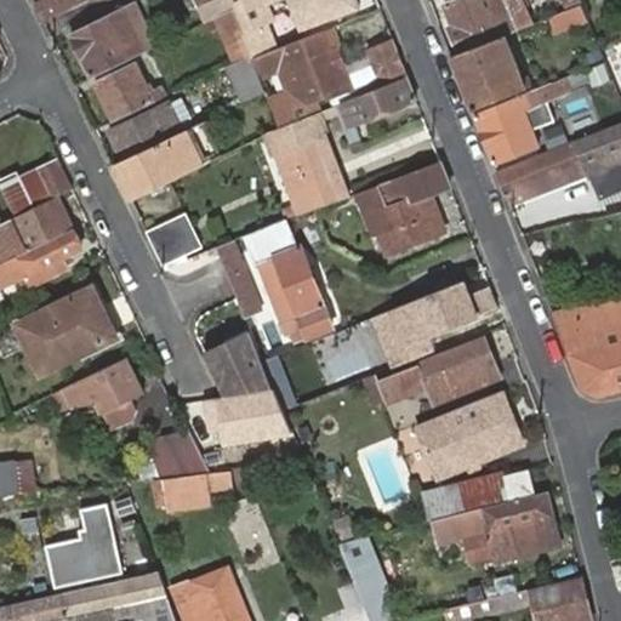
[(43,0),(35,4),(44,21),(85,0),(43,0)]
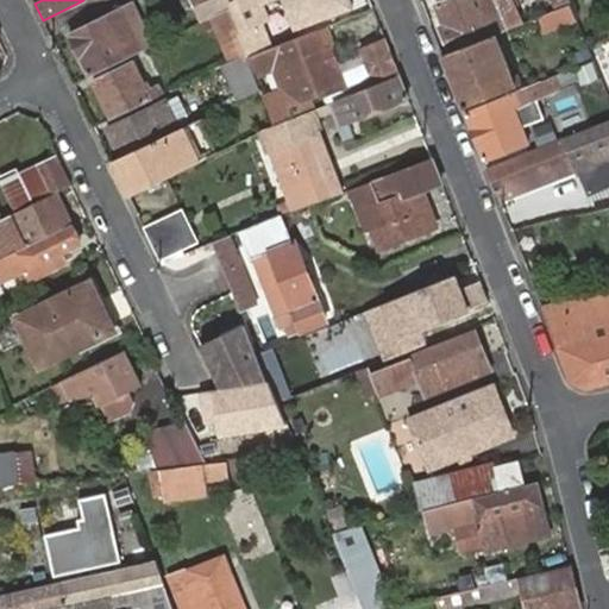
[(203,19),(209,17),(228,7),(225,0),(194,0),(195,1),(203,19)]
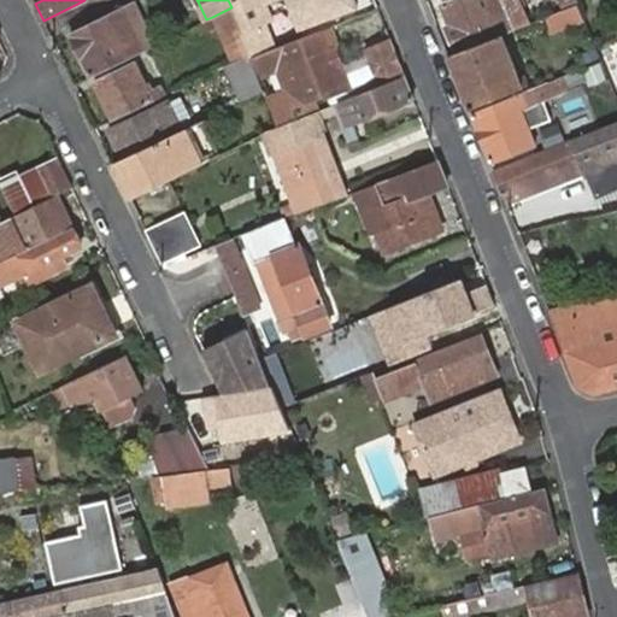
[(250,52),(251,54),(253,53),(271,47),(276,45),(268,22),(274,19),(268,5),(264,6),(262,0),(228,0),(231,7),(250,52)]
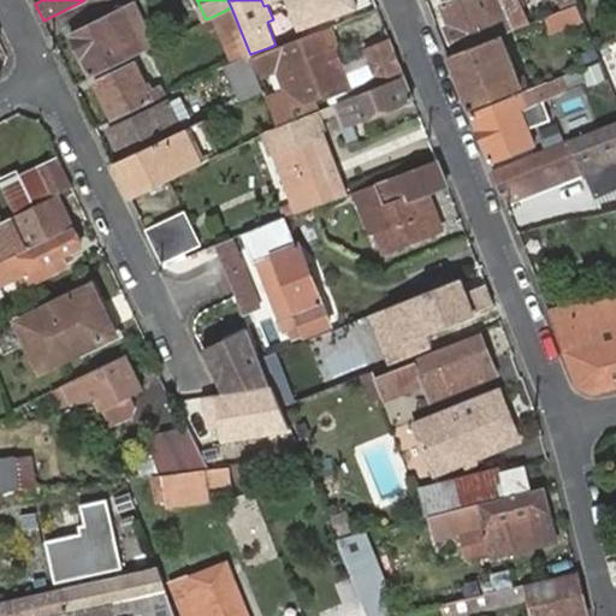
[(355,6),(353,0),(261,0),(264,6),(267,5),(278,0),(283,0),(296,30),(355,6)]
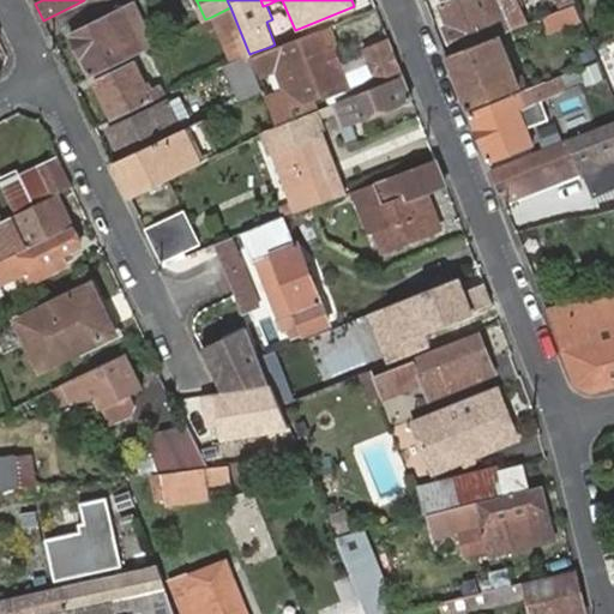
[(498,32),(512,28),(507,18),(505,19),(497,0),(447,0),(440,4),(447,24),(445,26),(453,50),(498,32)]
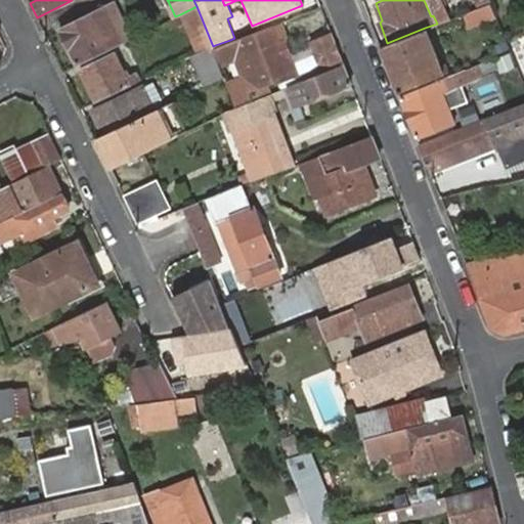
[(496,16),(491,2),(479,6),(468,11),(473,26),(496,16)]
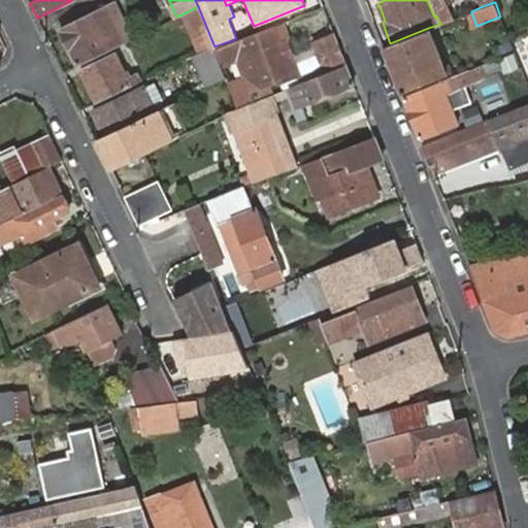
[(110,14),(117,11),(118,11),(113,4),(63,29),(77,63),(130,37),(127,33),(121,36),(110,14)]
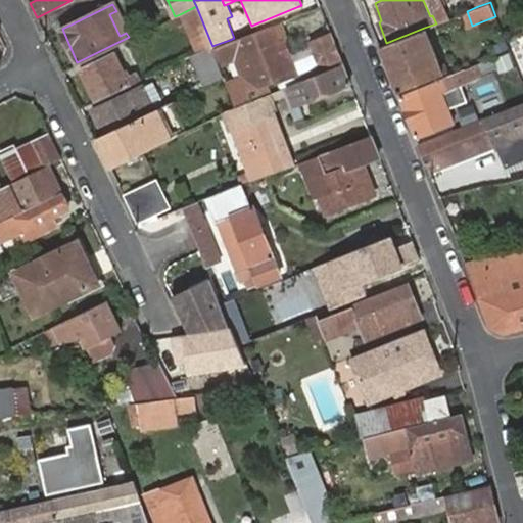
[(180,14),(194,52),(211,44),(196,6),(180,14)]
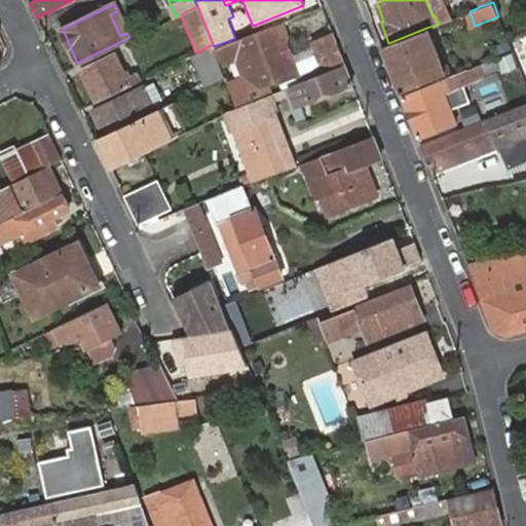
[(126,33),(116,11),(110,14),(120,36),(126,33)]
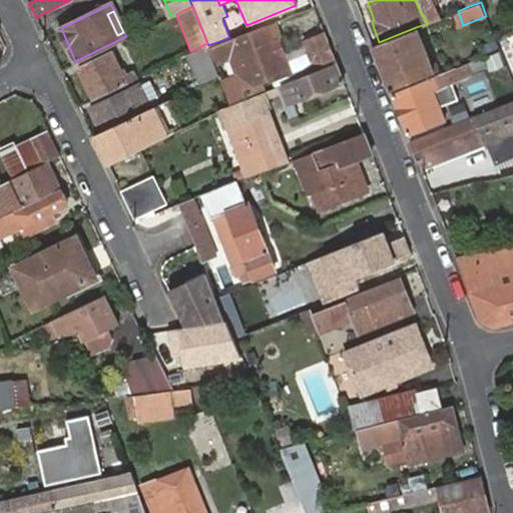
[(221,82),(229,104),(258,92),(254,83),(272,76),(292,69),(278,39),(273,42),(266,24),(229,37),(225,39),(230,51),(239,75),(221,82)]
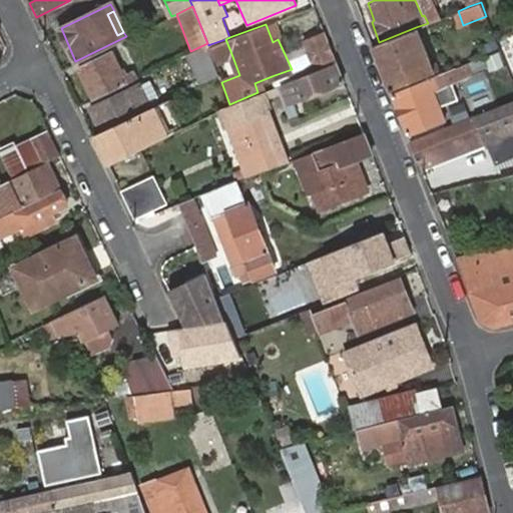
[(373,44),(390,89),(441,69),(438,63),(431,65),(416,27),(379,42),(373,44)]
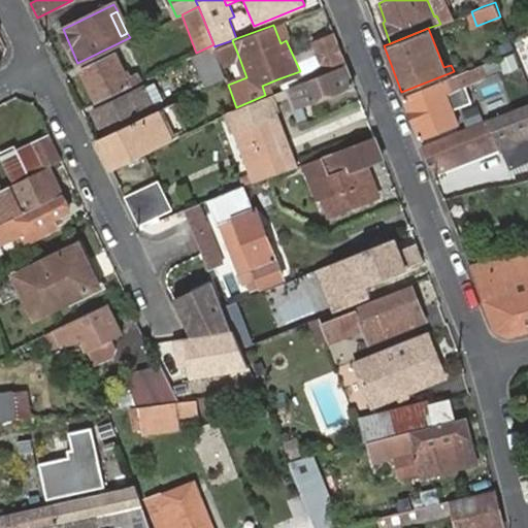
[(314,43),(324,73),(344,64),(333,35),(314,43)]
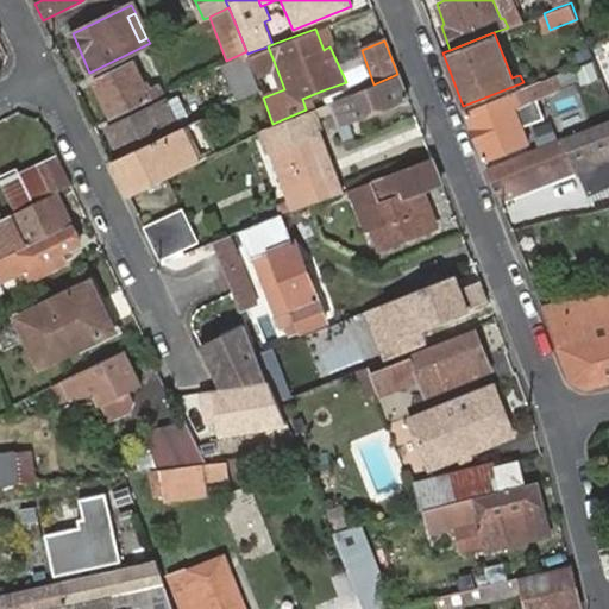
[(257,68),(274,61),(268,46),(250,52),(257,68)]
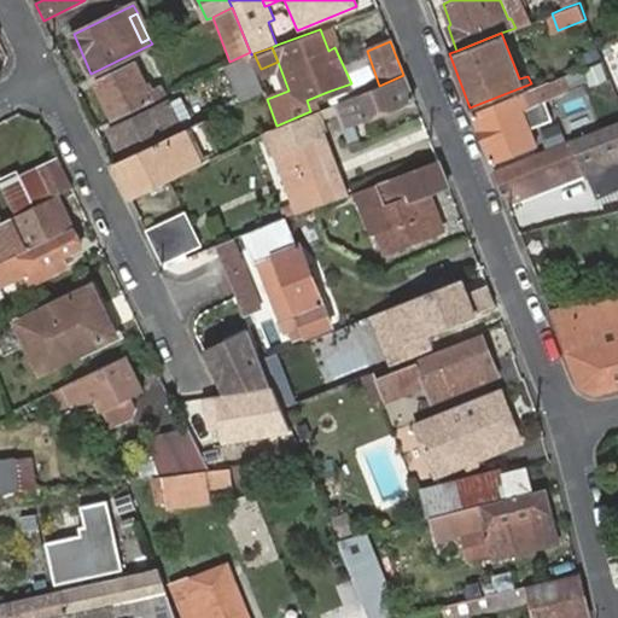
[(226,64),(242,99),(262,88),(251,54),(250,52),(229,62),(226,64)]
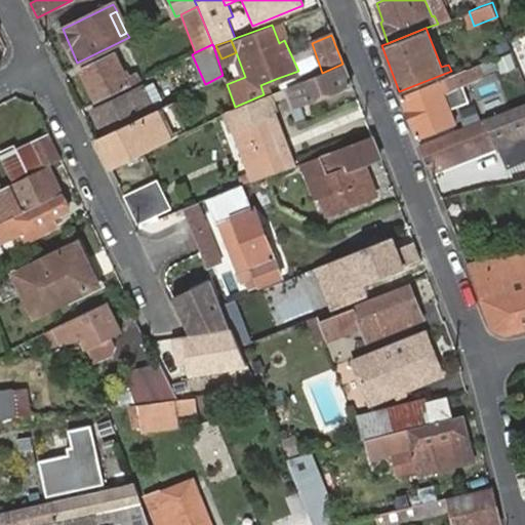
[(469,80),(515,63),(510,49),(463,68),(465,70),(469,80)]
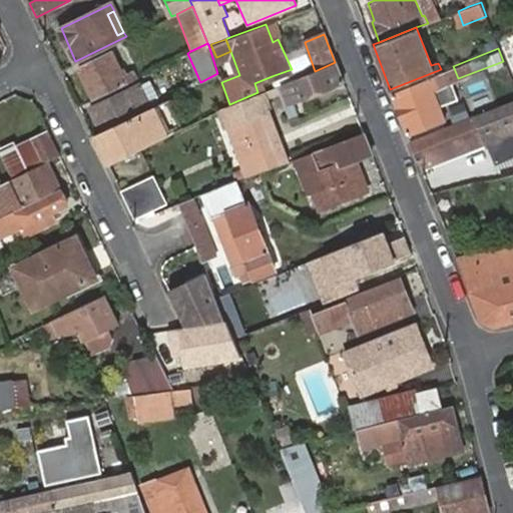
[(103,76),(120,67),(112,52),(96,60),(103,76)]
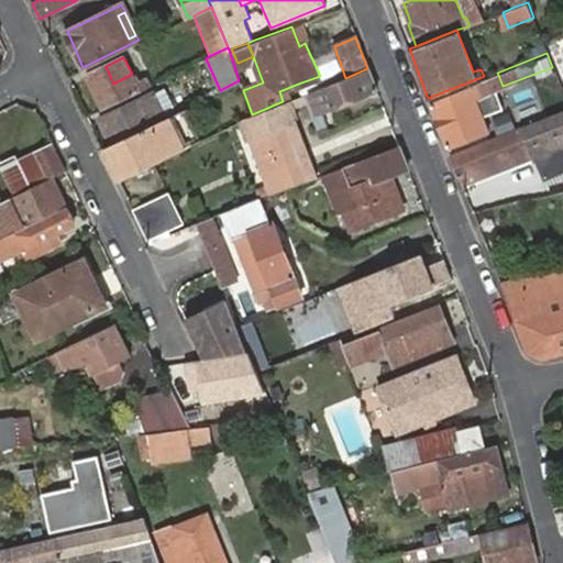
[(87,76),(102,110),(151,86),(147,79),(136,84),(132,74),(113,84),(106,66),(87,76)]
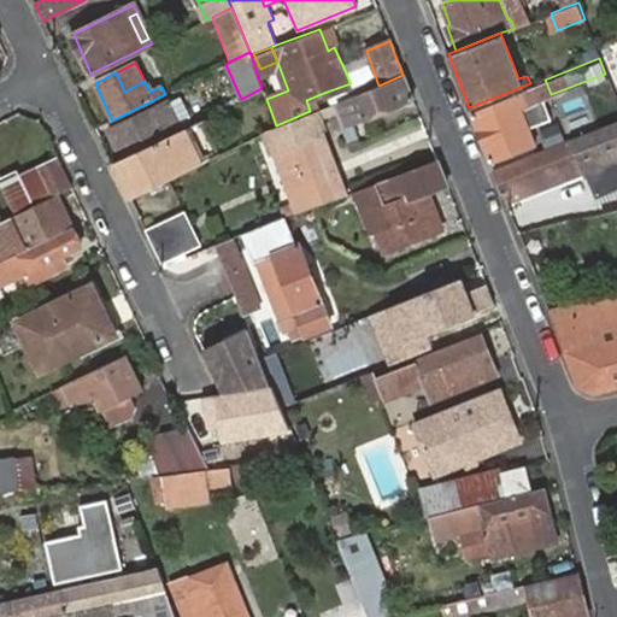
[(378,86),(336,104),(346,127),(412,97),(403,75),(378,86)]
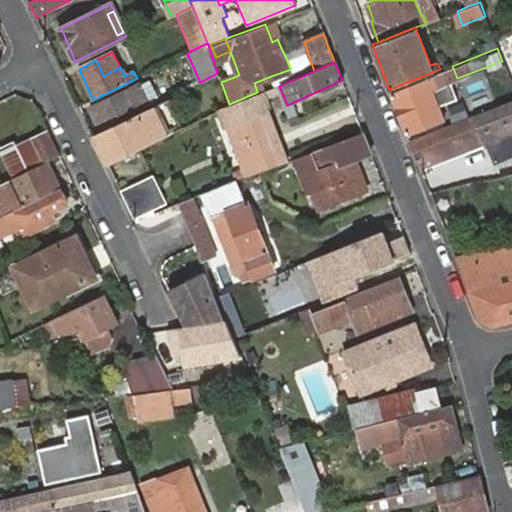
[(391,93),(407,132),(459,112),(447,82),(457,78),(453,68),(391,93)]
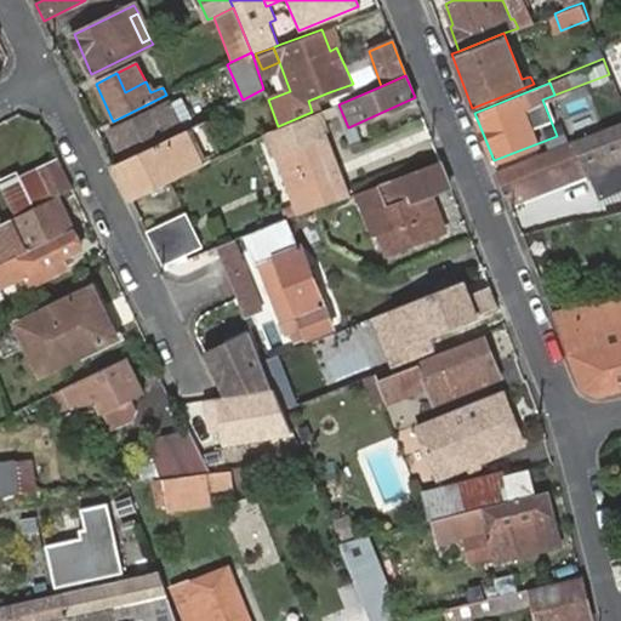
[(189,115),(181,97),(166,104),(175,123),(189,115)]
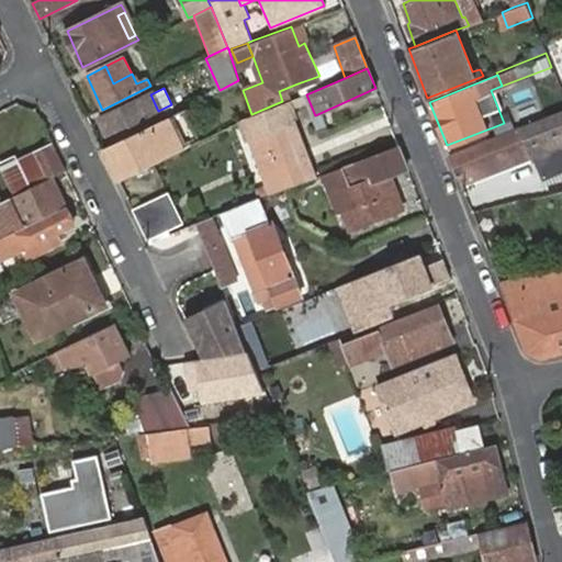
[(150,94),(101,119),(113,143),(175,112),(171,104),(158,111),(150,94)]
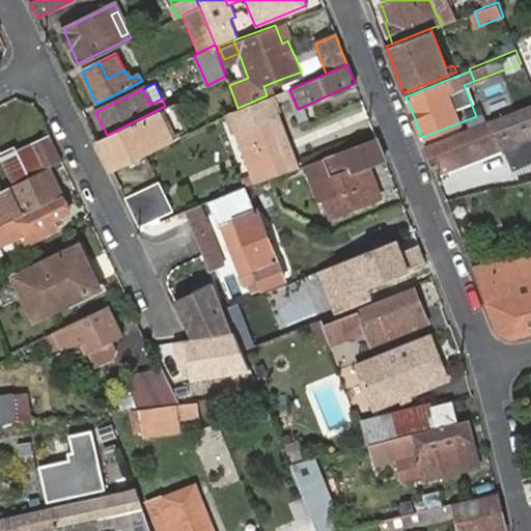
[(253,185),(299,166),(296,159),(285,163),(268,117),(278,114),(271,94),(267,95),(238,108),(226,113),(253,185)]
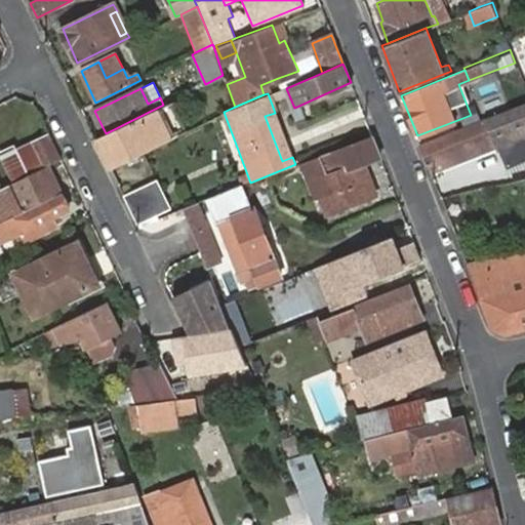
[(111,168),(185,131),(170,102),(163,105),(106,133),(95,137),(111,168)]
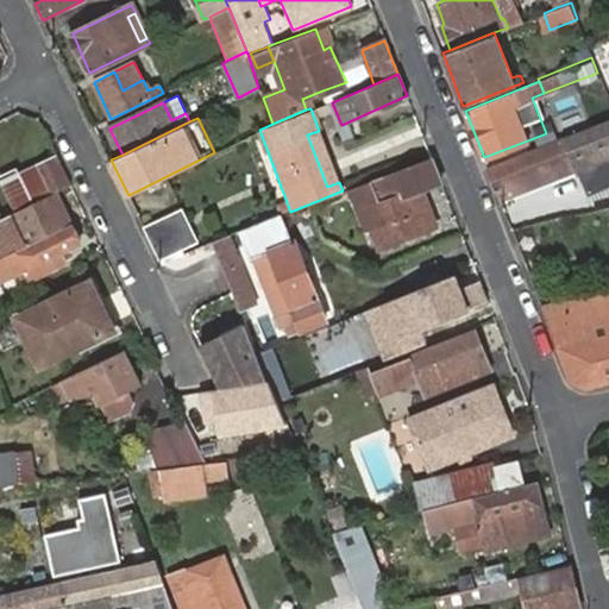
[(573,161),(577,170),(585,193),(608,183),(608,118),(488,167),(496,189),(573,161)]
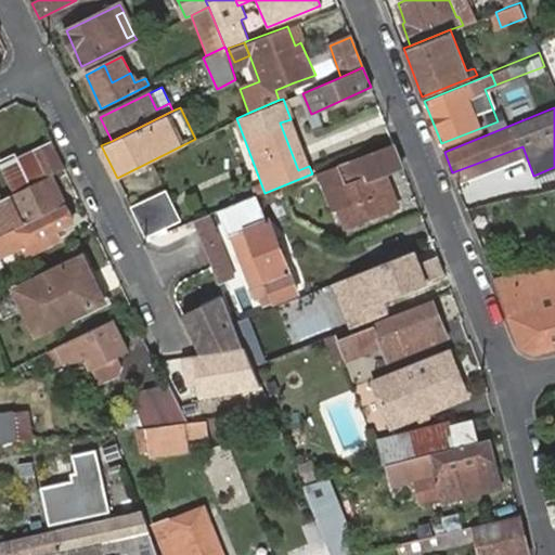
[(298,170),(309,166),(291,119),(280,123),(298,170)]
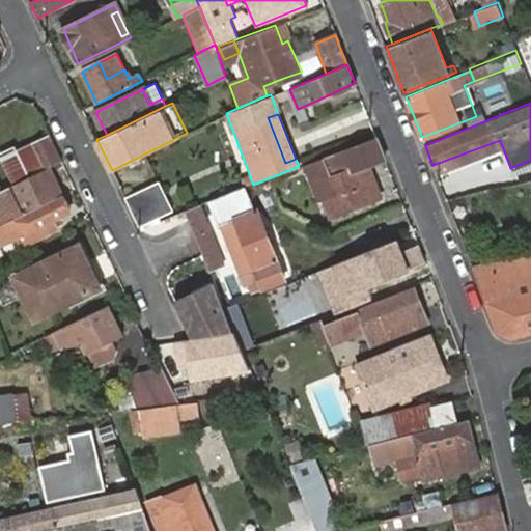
[(368,166),(384,160),(374,137),(303,165),(317,199),(325,201),(332,217),(381,196),(368,166)]
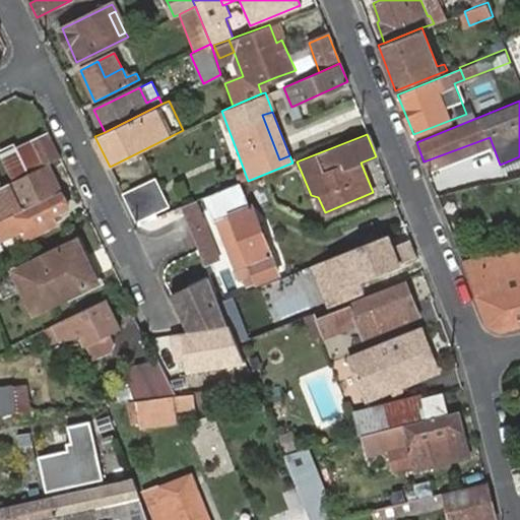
[(60,158),(49,135),(31,142),(43,167),(48,165),(60,158)]
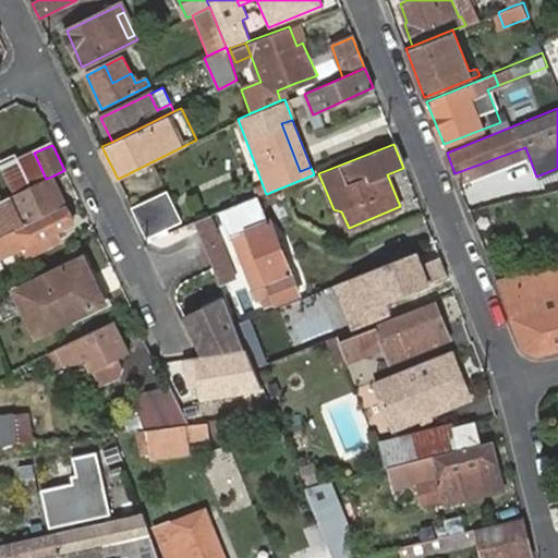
[(455,173),(459,183),(529,156),(525,147),(455,173)]
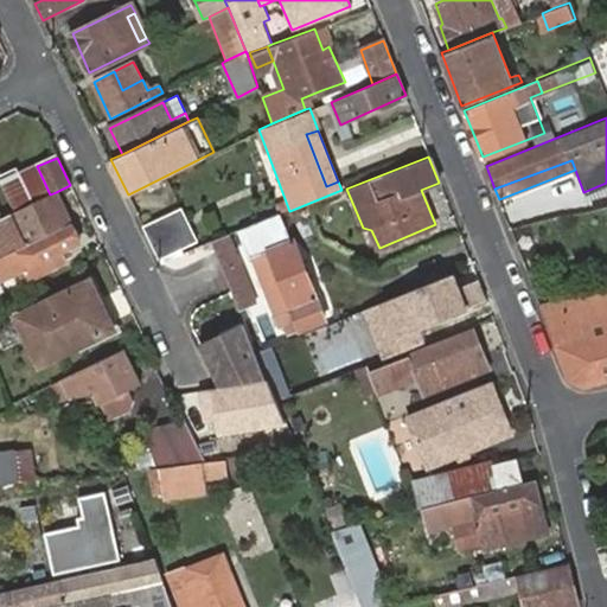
[(50,195),(37,166),(4,183),(17,211),(50,195)]
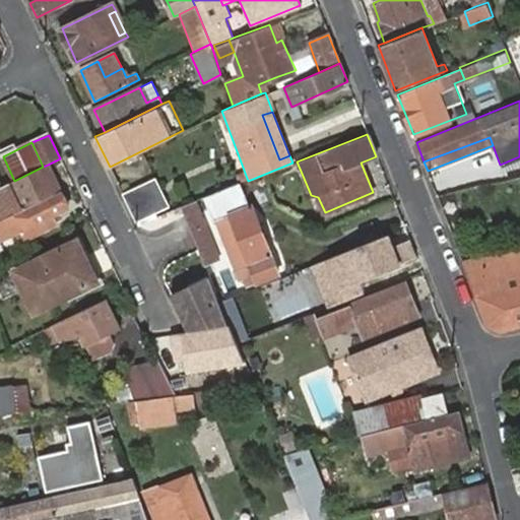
[(519,156),(500,165),(505,180),(519,175),(519,156)]
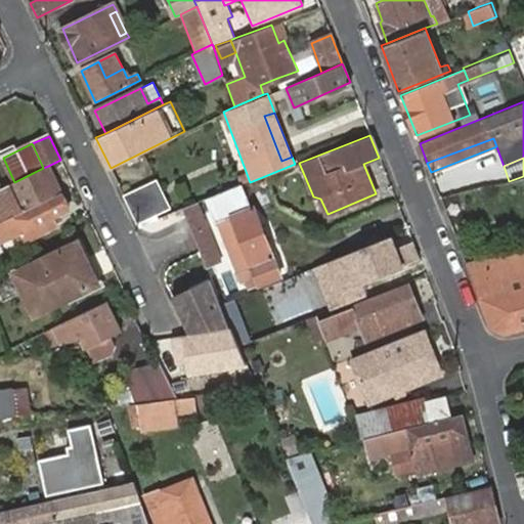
[(381,162),(369,167),(379,191),(390,187),(381,162)]
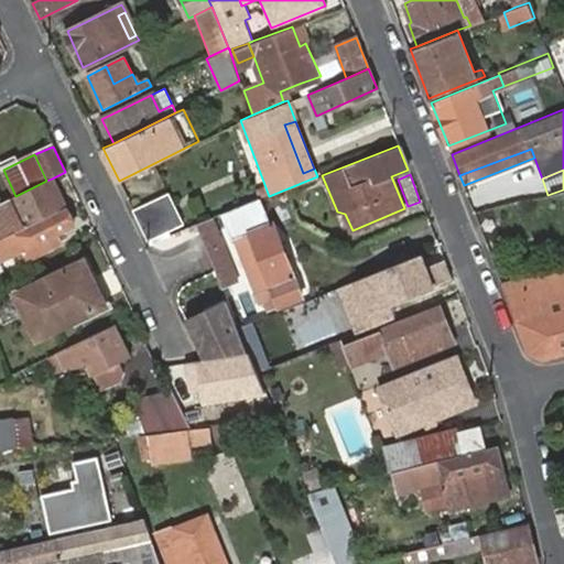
[(66,208),(52,179),(46,181),(15,196),(3,202),(0,203),(0,232),(3,239),(66,208)]
